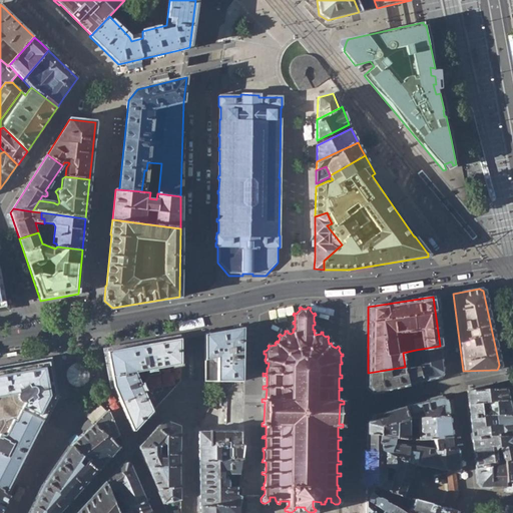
[(204,335),(204,381),(242,380),(242,327),(204,335)]
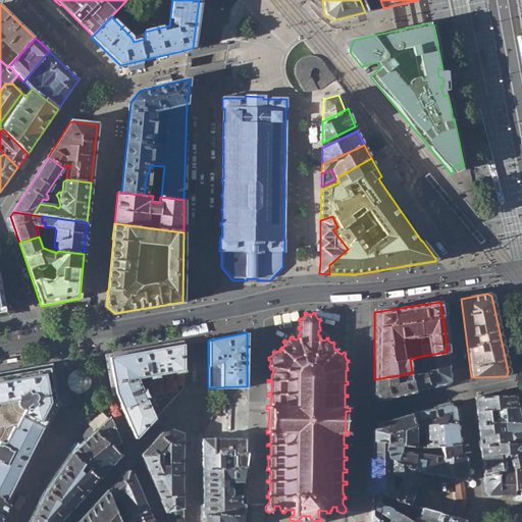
[(183,387),(183,345),(108,358),(115,394),(121,409),(135,438),(137,437),(183,387)]
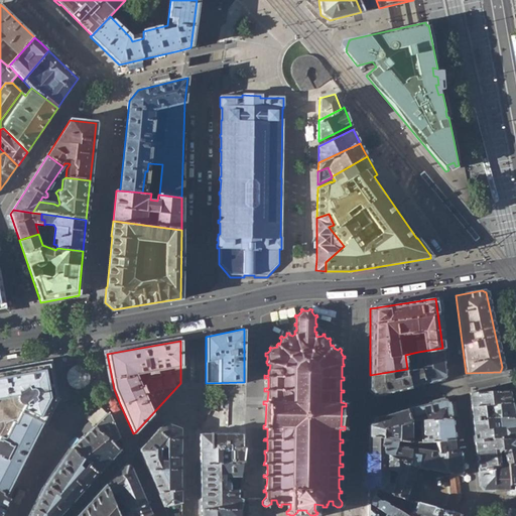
[(446,375),(442,348),(418,352),(420,366),(407,369),(370,375),(370,389),(378,396),(443,379),(446,375)]
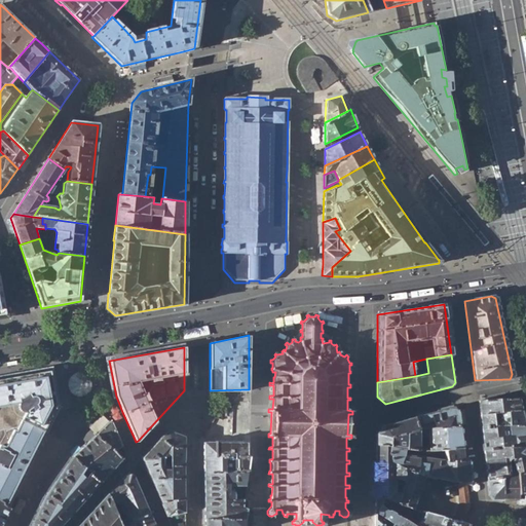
[(426,359),(413,362),(415,376),(428,373),(426,359)]
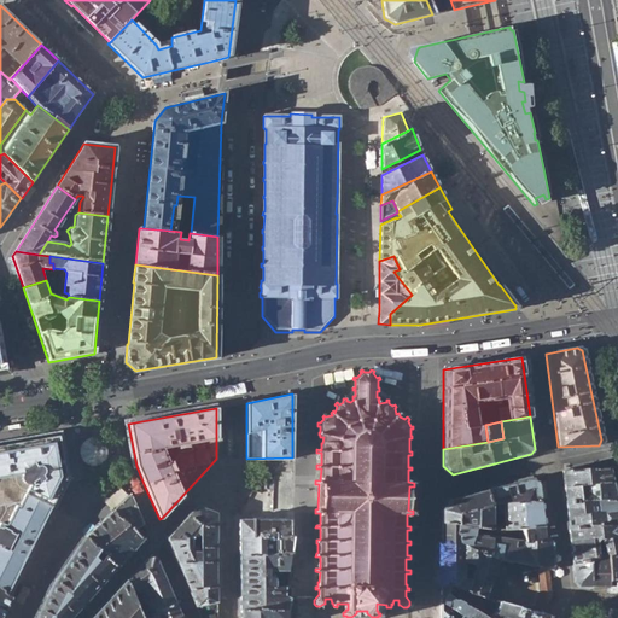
[(60,458),(57,436),(0,445),(0,589),(6,593),(28,548),(64,478),(60,458)]
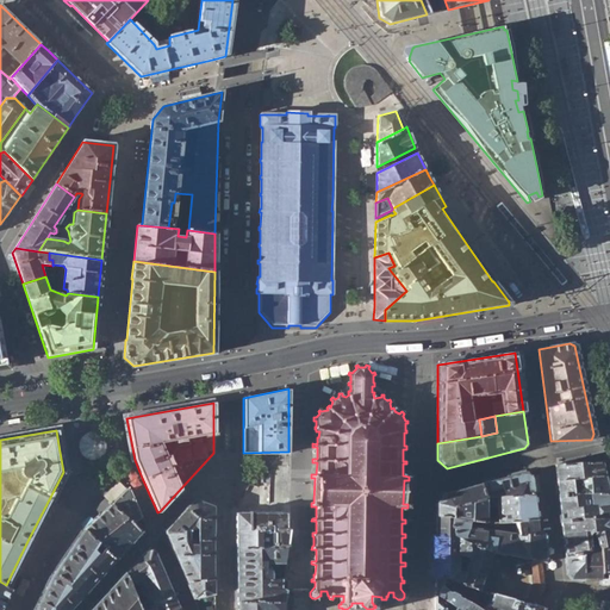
[(105,431),(81,430),(81,455),(104,456),(105,431)]
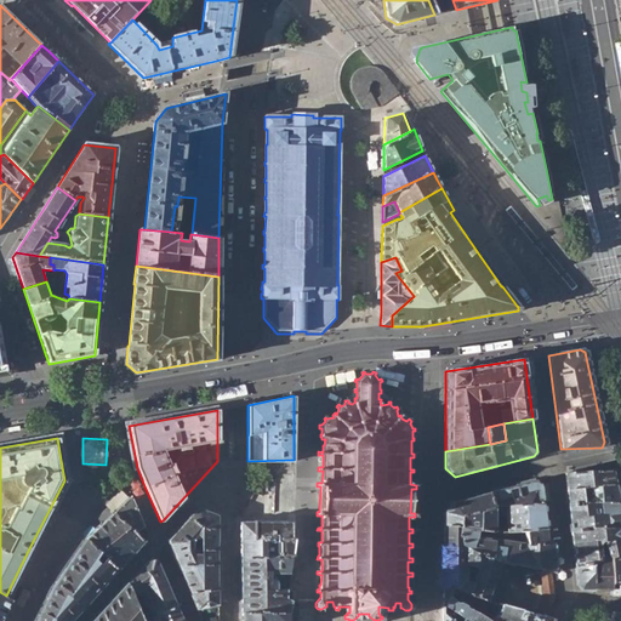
[(564,473),(565,491),(614,485),(610,469),(564,473)]
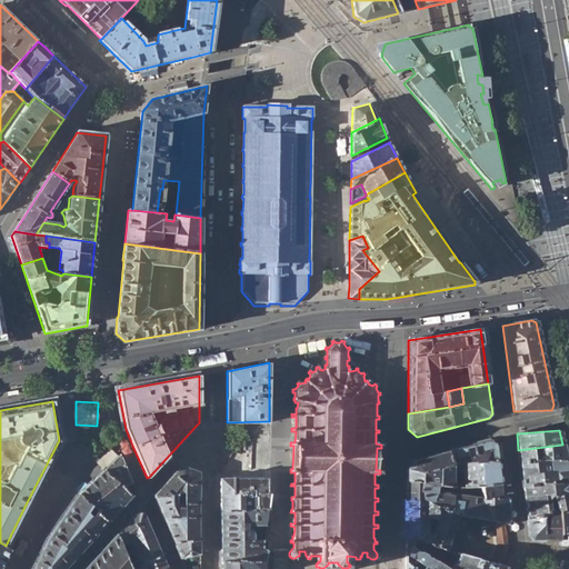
[(491,440),(448,451),(448,465),(461,463),(497,459),(495,445),(491,440)]
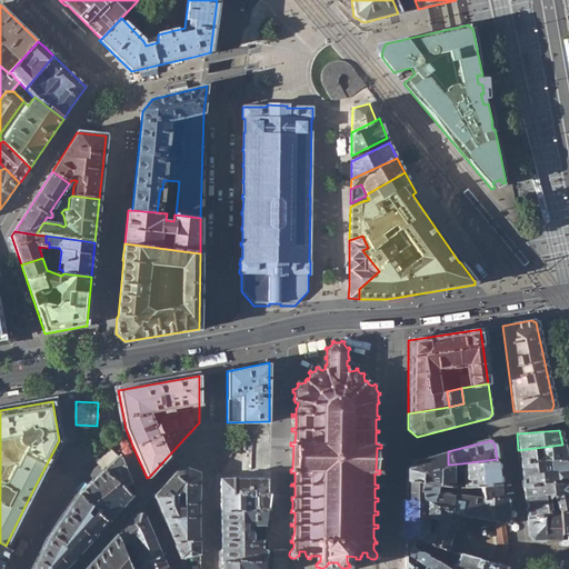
[(518,450),(520,463),(566,461),(562,445),(518,450)]
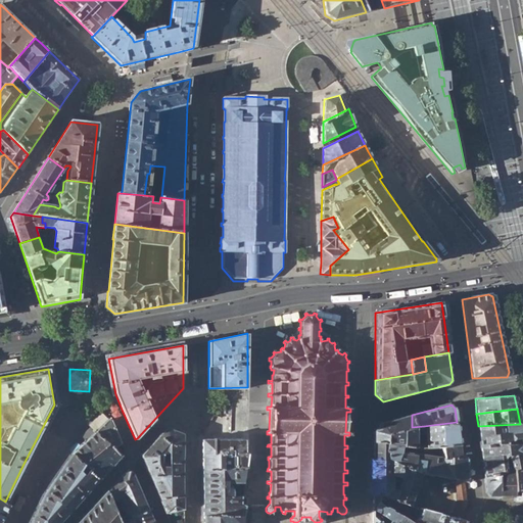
[(374,432),(374,441),(398,442),(413,442),(412,427),(412,415),(380,423),(374,432)]
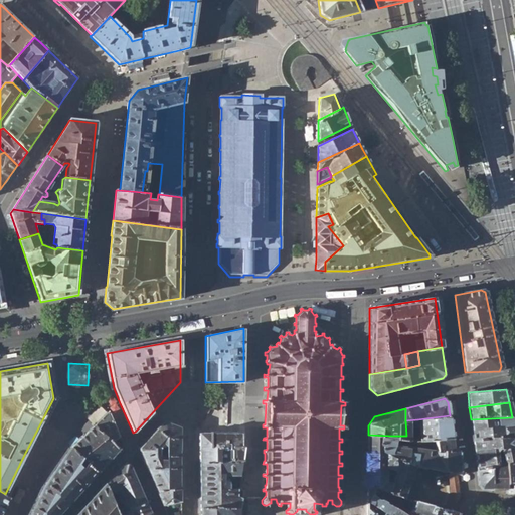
[(108,413),(93,426),(119,449),(122,446),(108,413)]
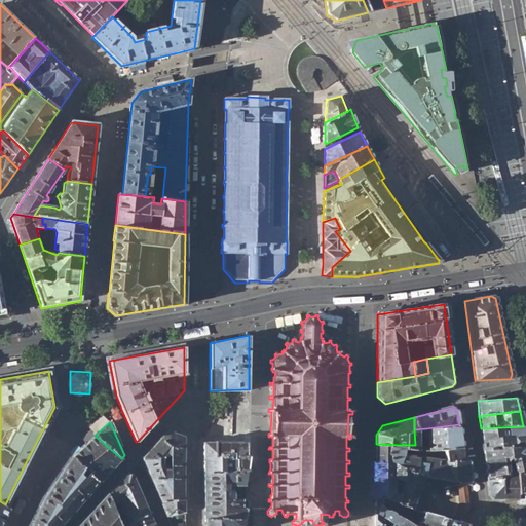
[(461,447),(459,424),(426,428),(426,446),(442,447),(461,447)]
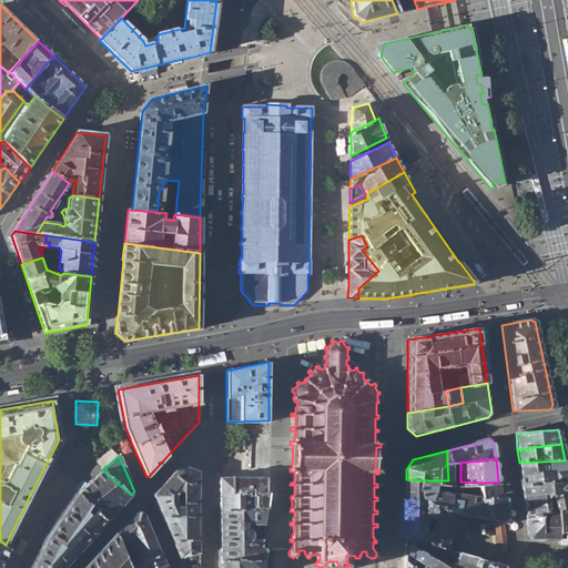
[(519,463),(520,475),(567,469),(565,460),(519,463)]
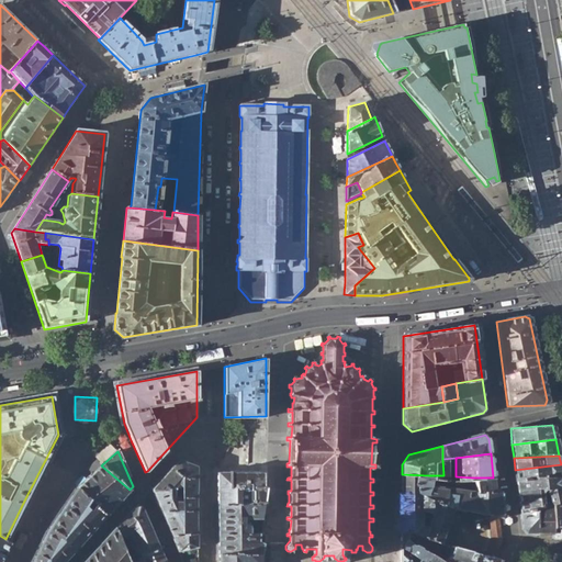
[(197,478),(197,467),(179,460),(152,489),(179,551),(182,561),(198,561),(197,491),(197,478)]
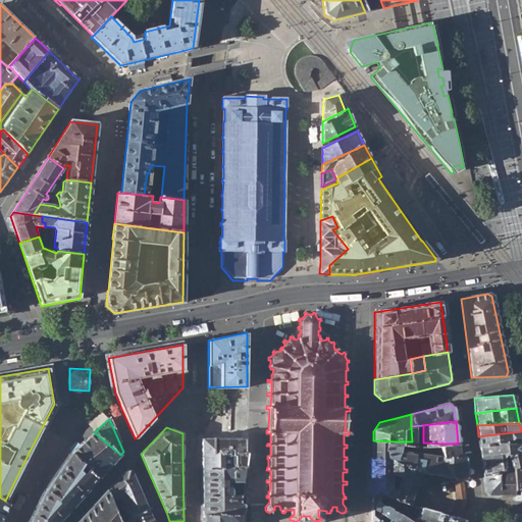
[(478,436),(480,448),(521,442),(521,437),(521,431),(478,436)]
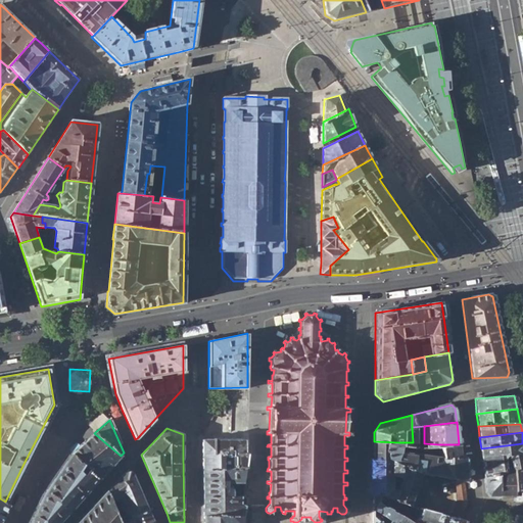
[(94,433),(72,455),(97,481),(121,456),(94,433)]
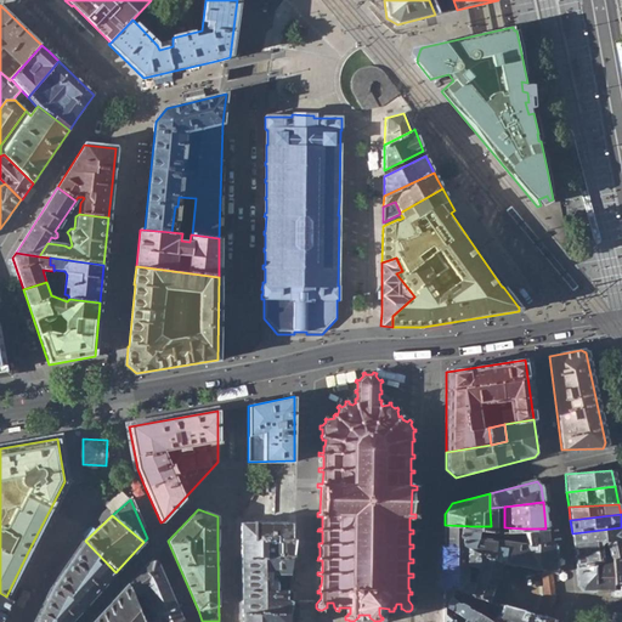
[(248,557),(248,558),(292,558),(294,558),(295,539),(292,538),(292,522),(254,522),(254,524),(248,524),(241,524),(241,557),(248,557)]
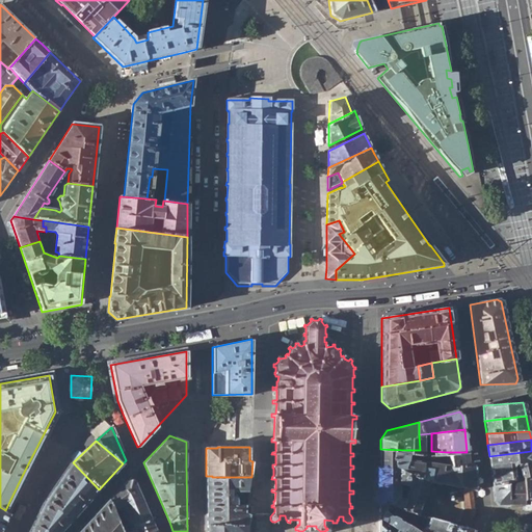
[(405,457),(405,450),(380,449),(379,474),(379,491),(379,519),(380,519),(384,511),(387,506),(419,515),(422,506),(428,508),(431,500),(425,498),(430,483),(416,481),(406,480),(405,457)]
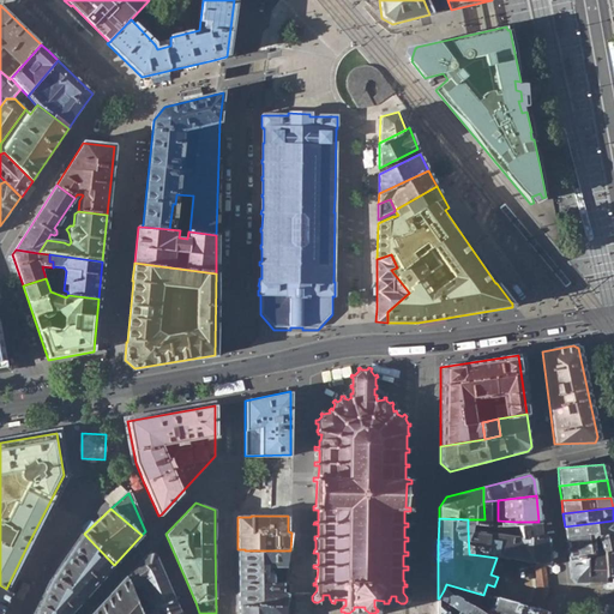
[(587,583),(603,583),(603,577),(613,575),(613,521),(565,527),(569,560),(587,557),(587,583)]
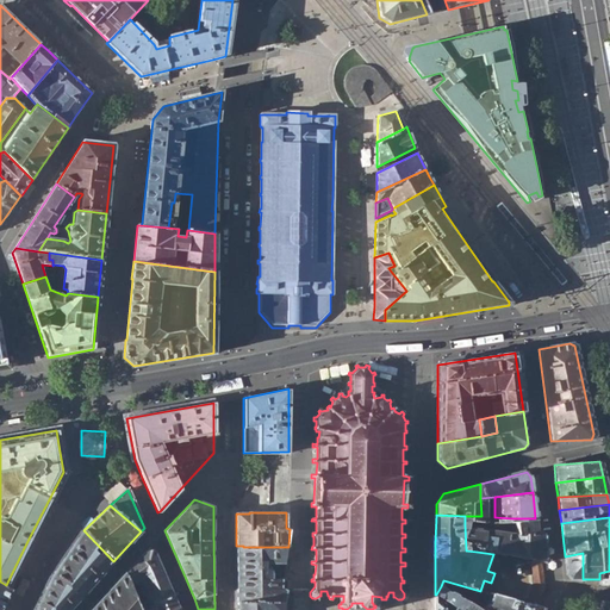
[(537,528),(535,518),(512,518),(512,529),(542,533),(537,528)]
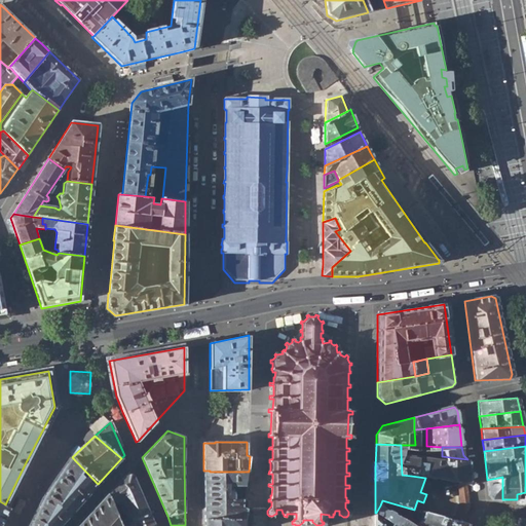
[(471,459),(467,459),(442,456),(401,452),(402,475),(411,476),(425,478),(458,482),(466,484),(471,484),(471,459)]
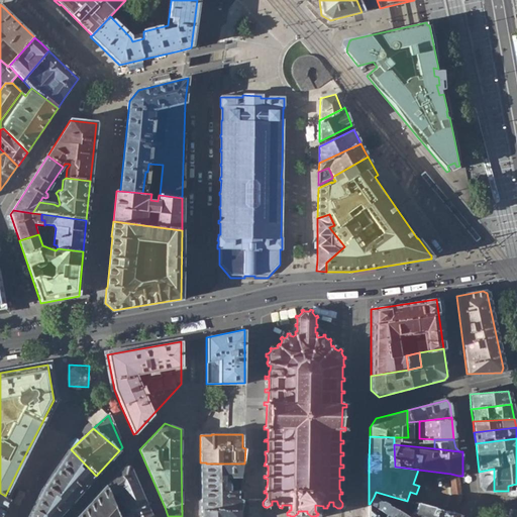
[(28,516),(58,516),(65,509),(66,510),(75,499),(96,476),(71,449),(45,486),(45,485),(37,499),(38,499),(28,516)]
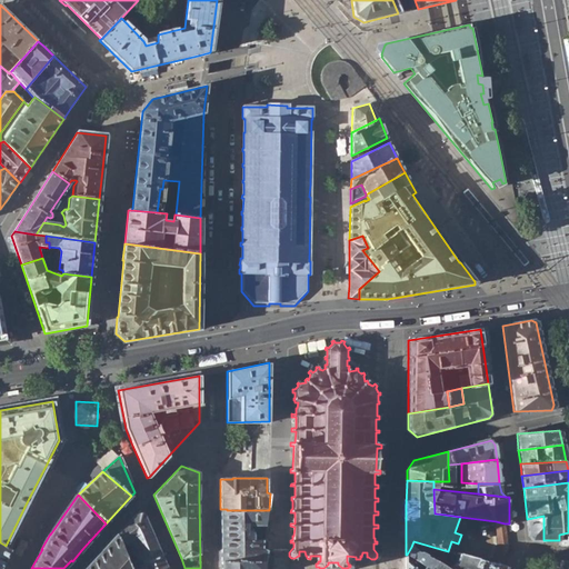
[(266,547),(267,510),(227,510),(220,510),(221,562),(266,563),(266,547)]
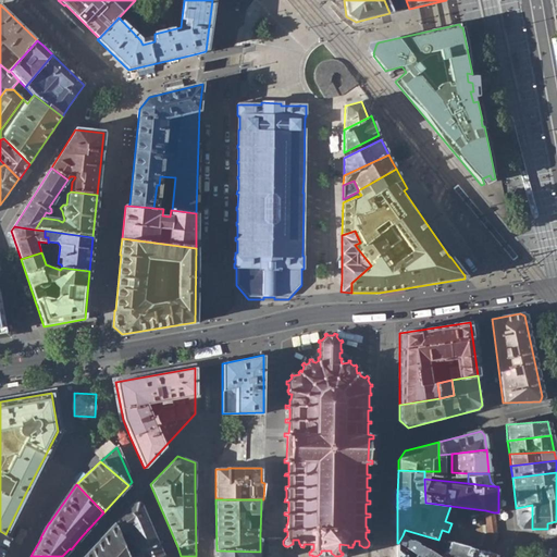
[(160,556),(163,556),(140,502),(135,500),(113,524),(116,528),(128,556),(160,556)]
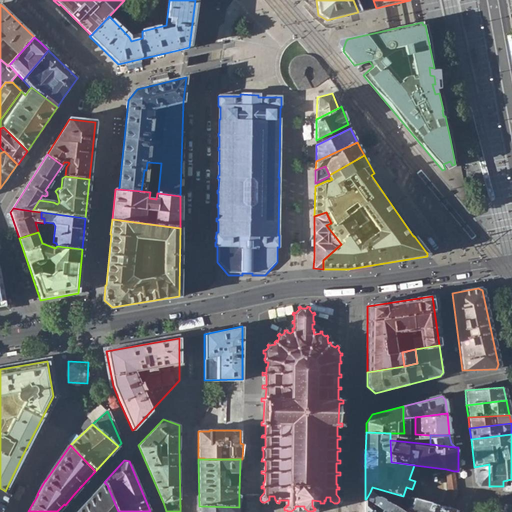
[(479,486),(489,486),(489,464),(474,467),(476,482),(479,486)]
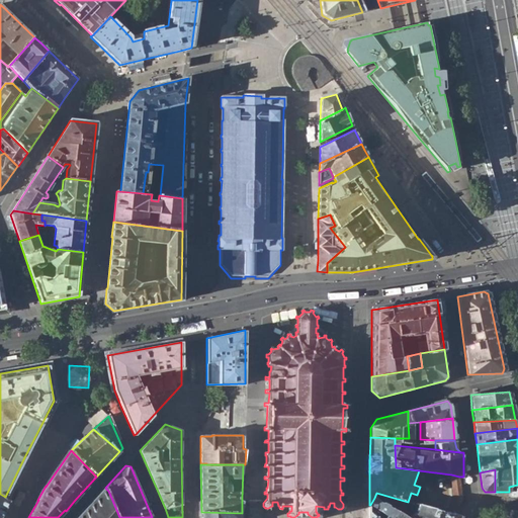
[(517,485),(509,487),(509,492),(509,497),(517,496),(517,485)]
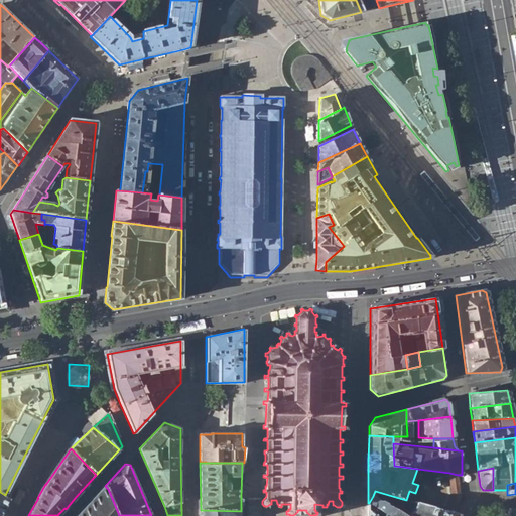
[(119,515),(108,489),(105,486),(92,499),(92,500),(77,515),(119,515)]
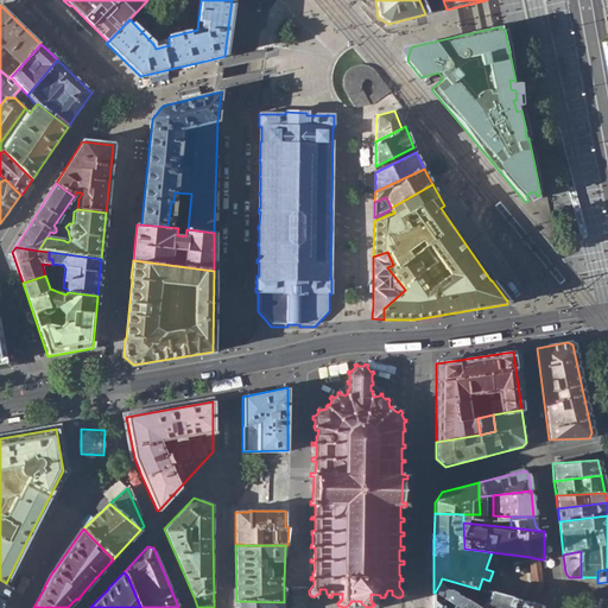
[(0,607),(11,587),(6,583),(0,580),(0,607)]
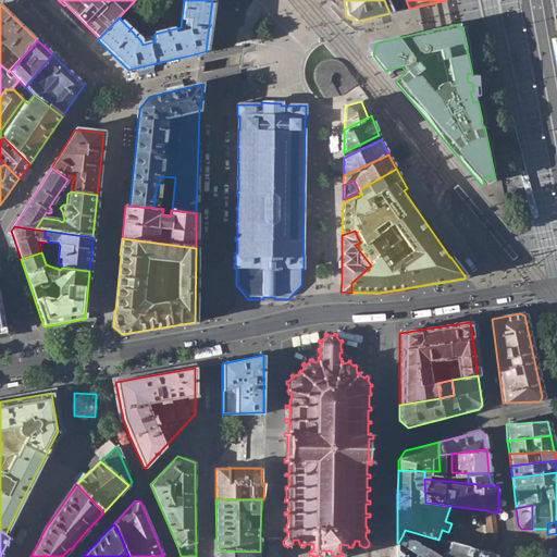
[(445,556),(444,556),(403,535),(398,543),(417,556),(445,556)]
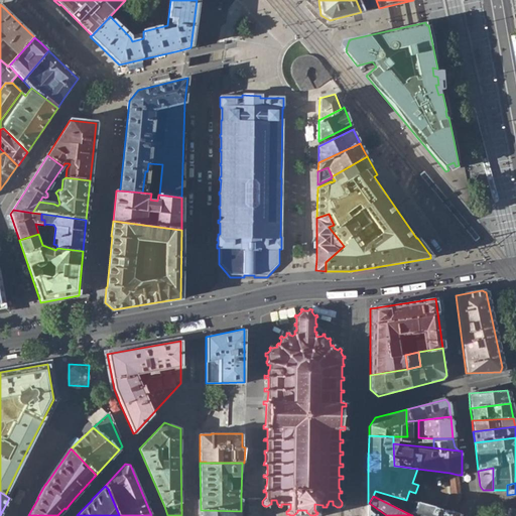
[(386,515),(369,503),(368,503),(367,515),(386,515)]
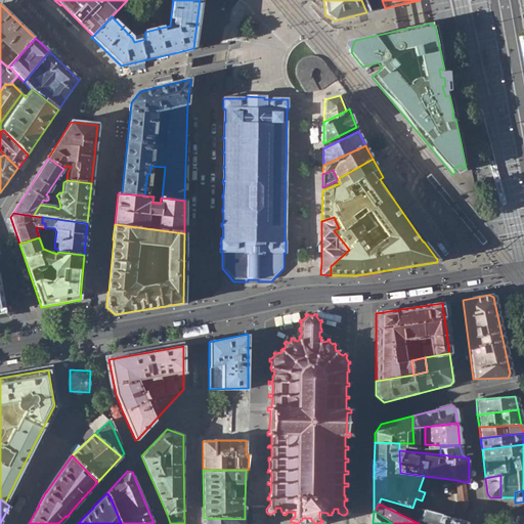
[(423,511),(418,523),(419,523),(462,523),(463,521),(462,520),(423,511)]
